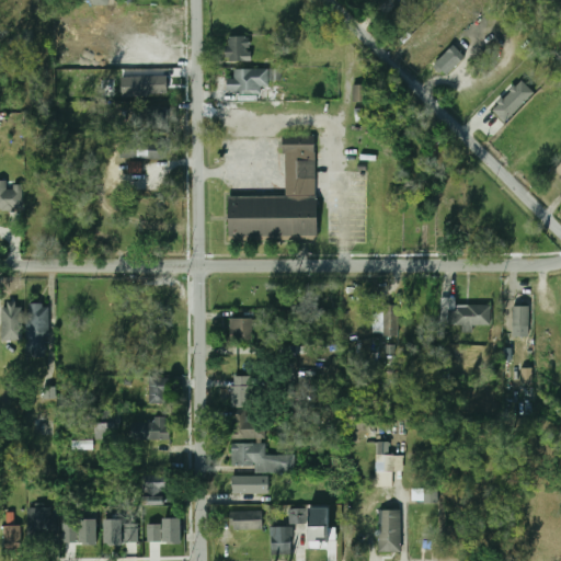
[(249,37),(227,37),(227,63),(249,63),(249,37)]
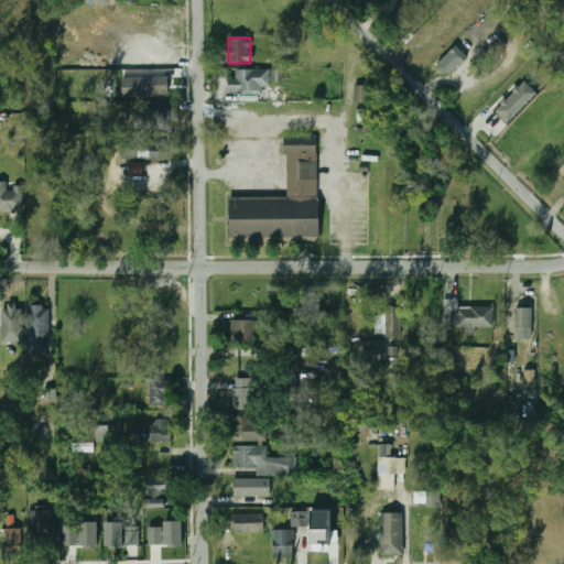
[(448,76),(468,57),(456,45),(436,65),(448,76)]
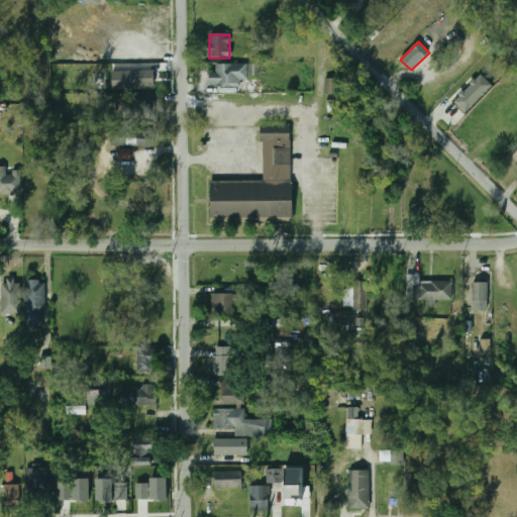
[(249,75),(262,74),(261,63),(248,64),(249,75)]
